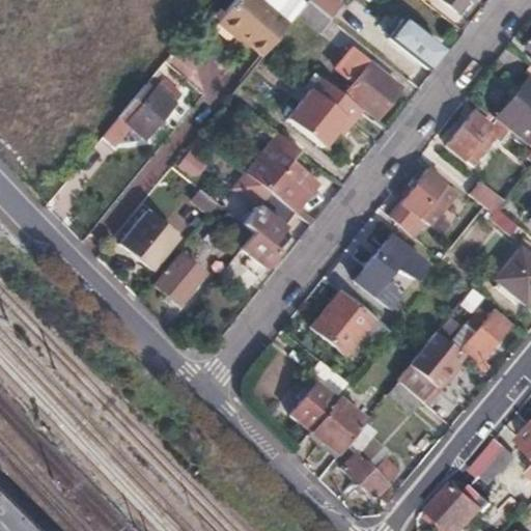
[(238,37),(262,57),(275,42),(295,16),(303,6),(295,0),(234,0),(216,24),(235,39),(238,37)]
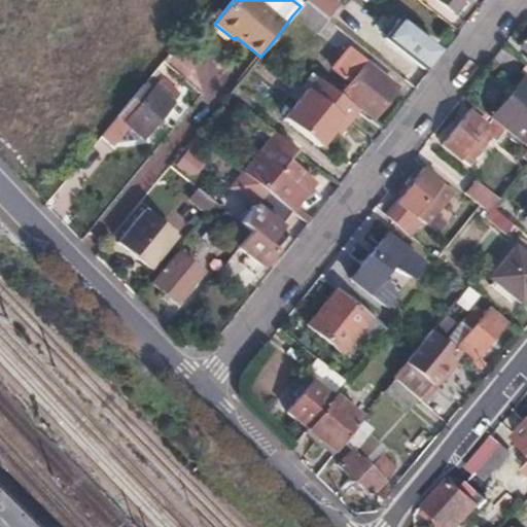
[(337,1),(334,0),(305,0),(305,1),(327,19),(328,20),(340,5),(337,1)]
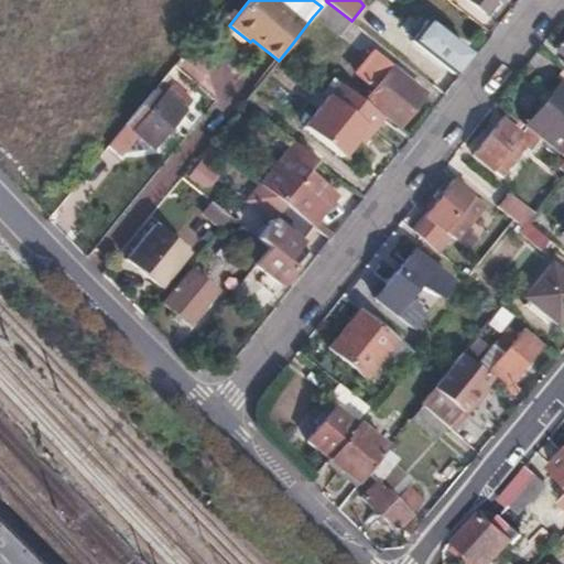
[(468,0),(484,12),(494,0),(468,0)]
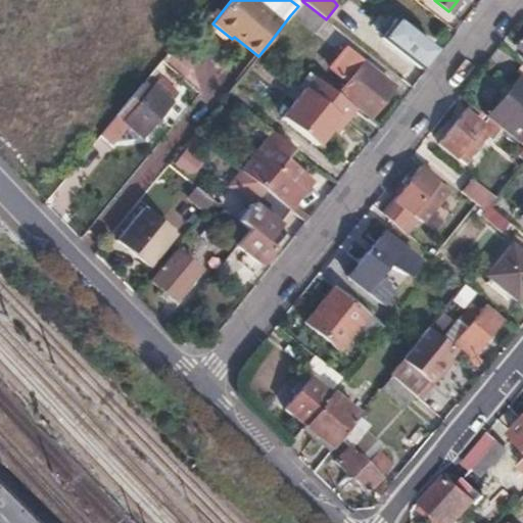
[(302,1),(298,6),(290,15),(313,33),(325,18),(302,1)]
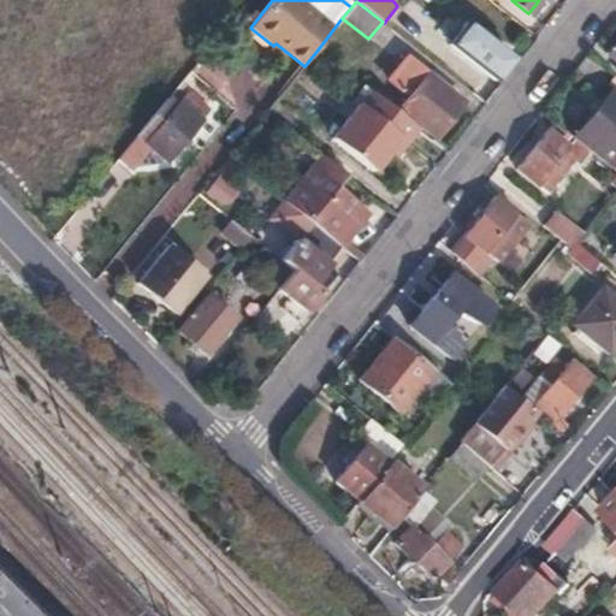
[(468,23),(451,43),(495,80),(510,58),(468,23)]
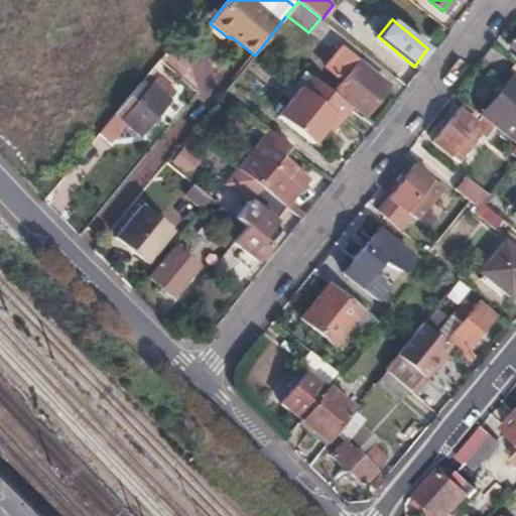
[(341,47),(326,66),(344,80),(336,91),(365,114),(388,85),(341,47)]
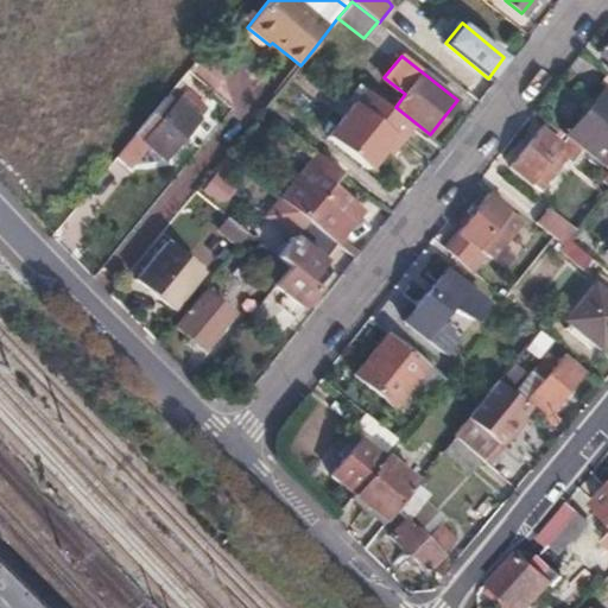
[(185,89),(173,103),(165,96),(116,156),(128,166),(149,143),(165,157),(207,107),(185,89)]
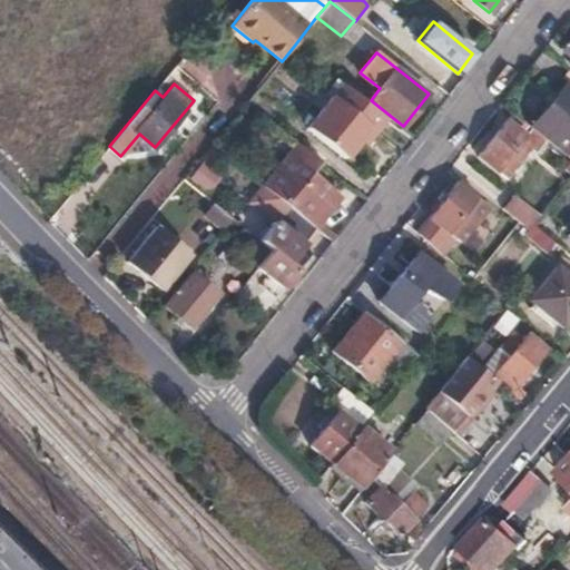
[(374,133),(385,118),(341,84),(306,128),(343,158),(359,140),(367,128),(374,133)]
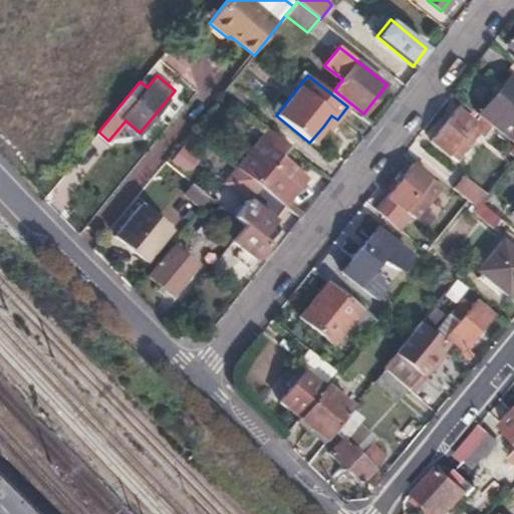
[(480,114),(492,125),(504,135),(513,121),(513,76),(511,75),(480,114)]
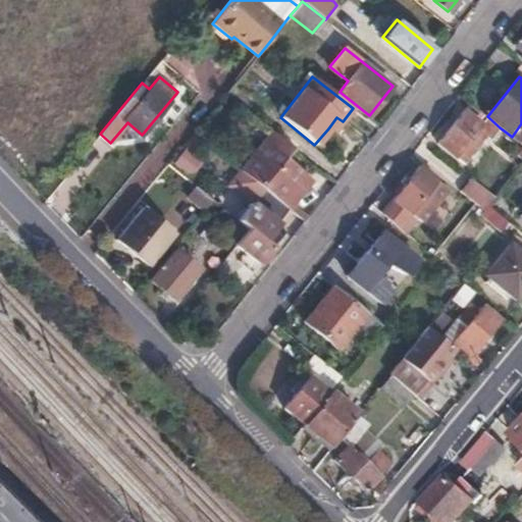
[(487,116),(471,104),(453,126),(449,124),(445,129),(448,133),(440,144),(456,157),(458,154),(466,160),(487,136),(490,139),(500,127),(487,116)]
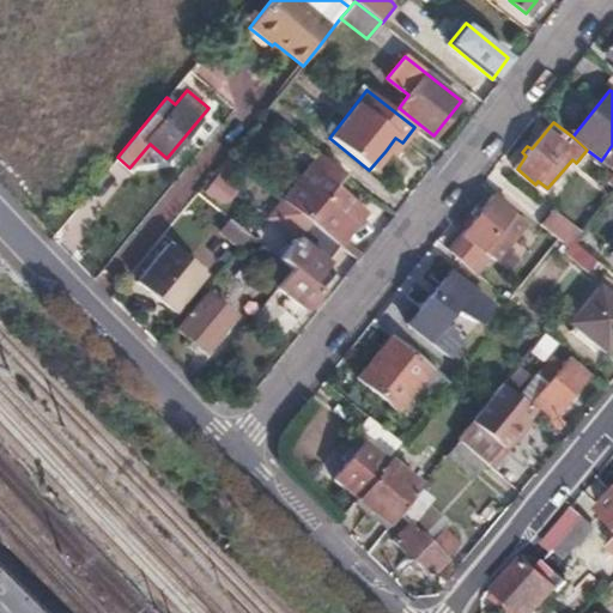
[(390,156),(402,143),(395,138),(386,151),(390,156)]
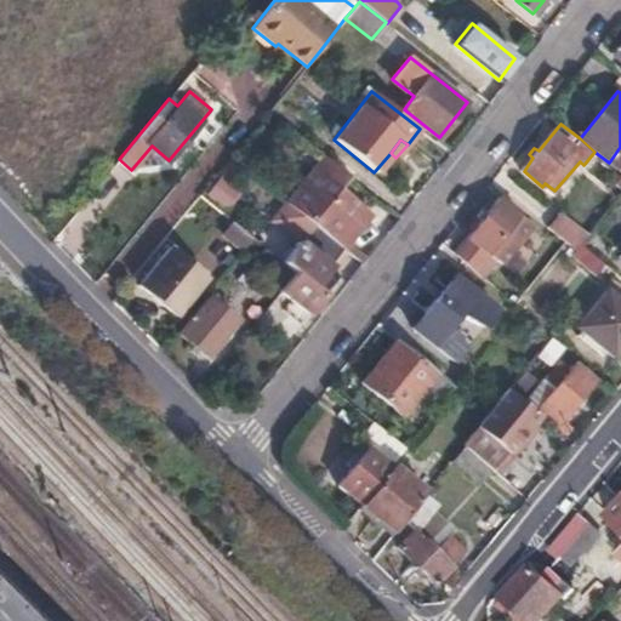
[(328,158),(290,205),(315,226),(345,250),(371,215),(342,189),(351,177),(328,158)]
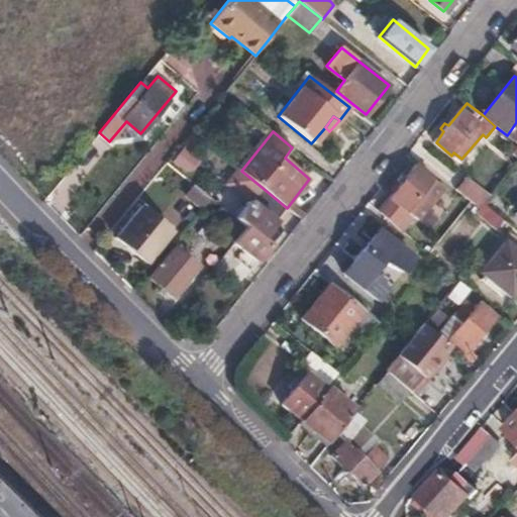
[(193,174),(200,154),(179,146),(172,166),(193,174)]
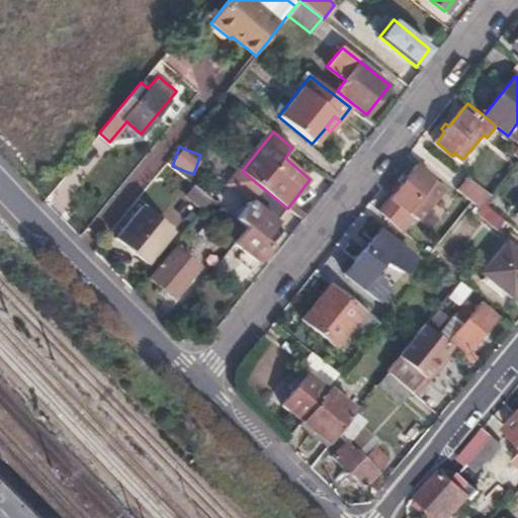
[(414,163),(376,209),(384,217),(404,233),(416,217),(421,221),(445,189),(414,163)]
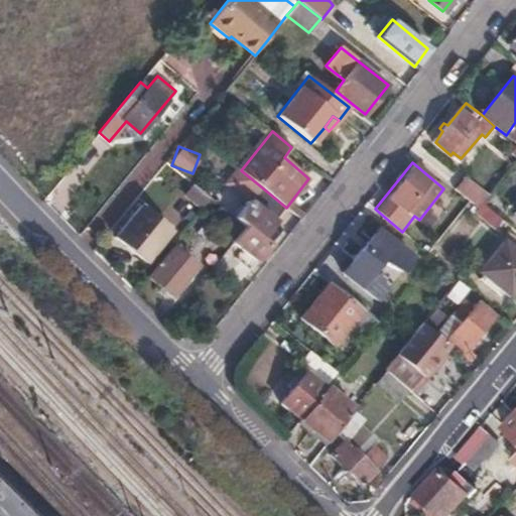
[(465,176),(455,189),(470,203),(478,209),(482,204),(489,196),(465,176)]
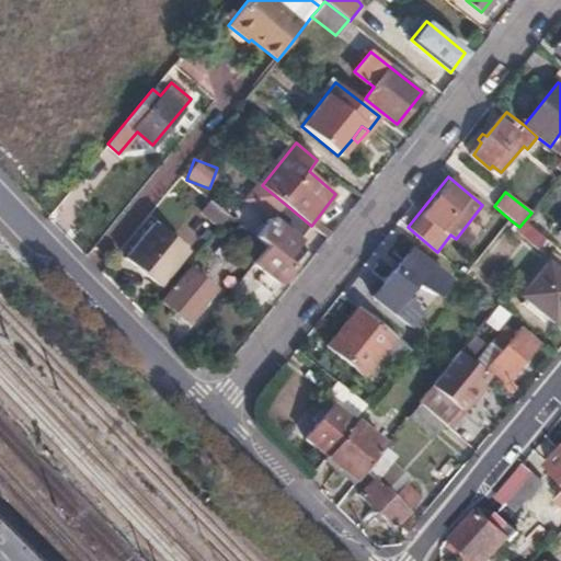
[(217,227),(228,214),(209,199),(198,213),(217,227)]
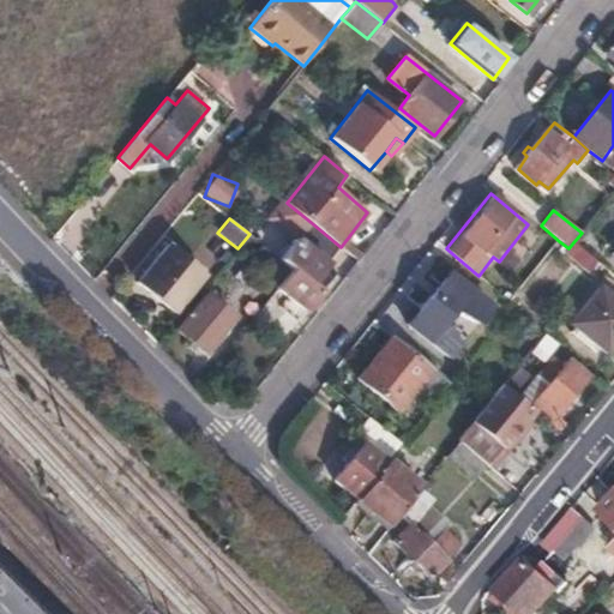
[(294,269),(278,288),(306,309),(319,292),(312,284),(341,247),(312,223),(282,259),(290,266),(294,269)]
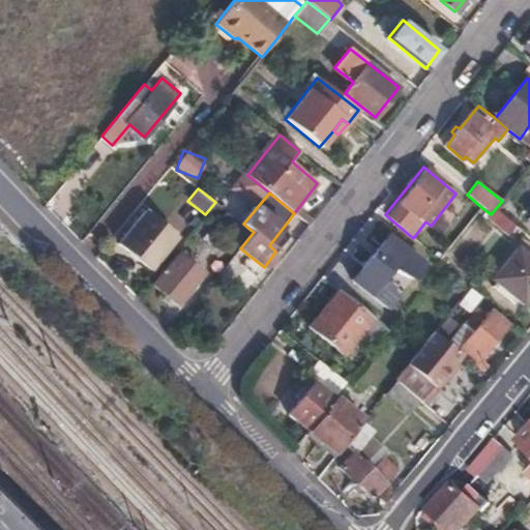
[(236,217),(229,212),(222,221),(225,224),(229,227),(236,217)]
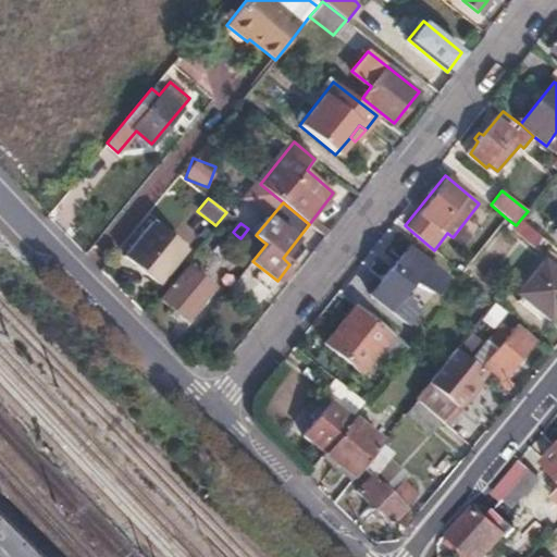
[(152,224),(126,256),(156,282),(184,249),(152,224)]
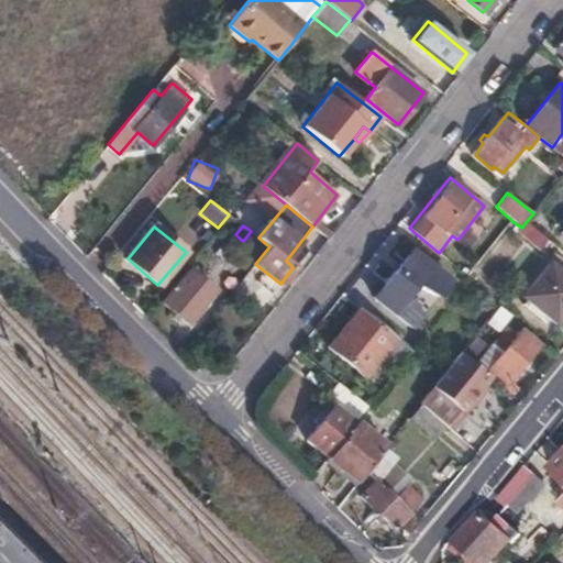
[(243,241),(239,238),(224,255),(236,264),(258,238),(251,231),(243,241)]
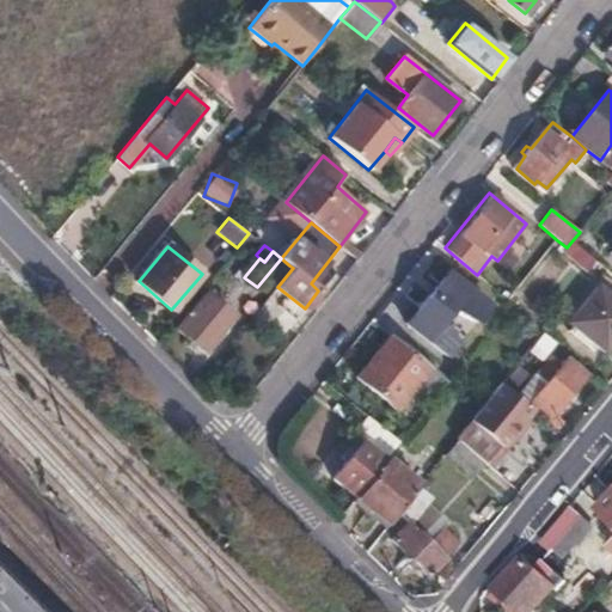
[(404,319),(446,268),(430,255),(389,306),(404,319)]
